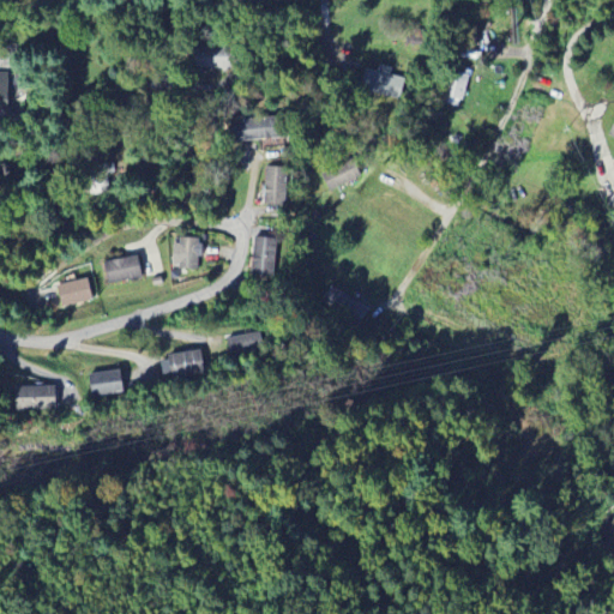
[(194,67),(230,68),(232,48),(194,47),(194,67)]
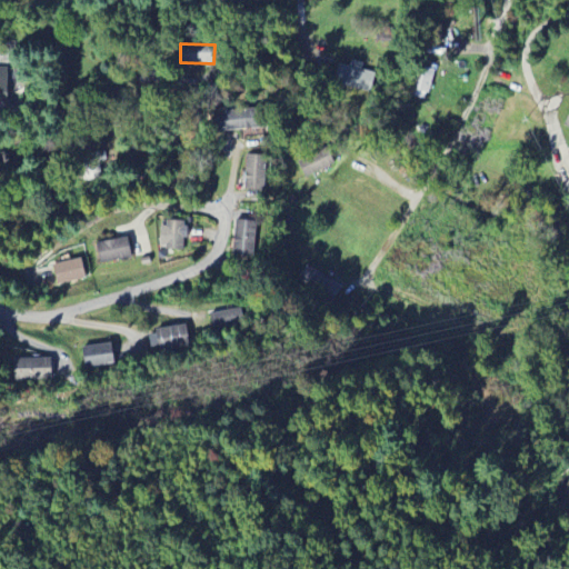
[(339,62),(333,82),(371,92),(376,71),(363,68),(365,63),(352,60),(351,66),(339,62)]
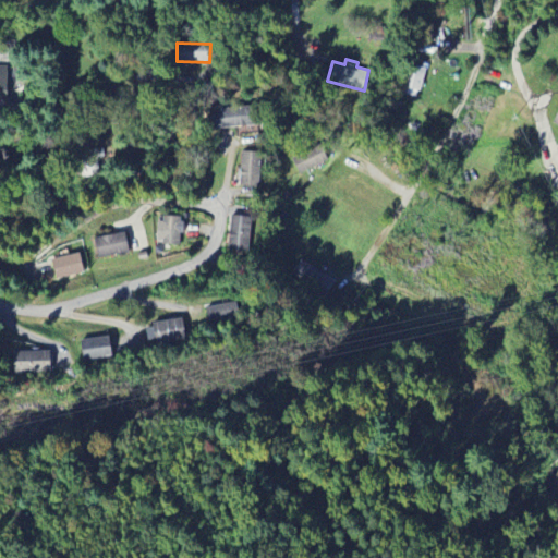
[(404,94),(419,98),(426,68),(412,64),(404,94)]
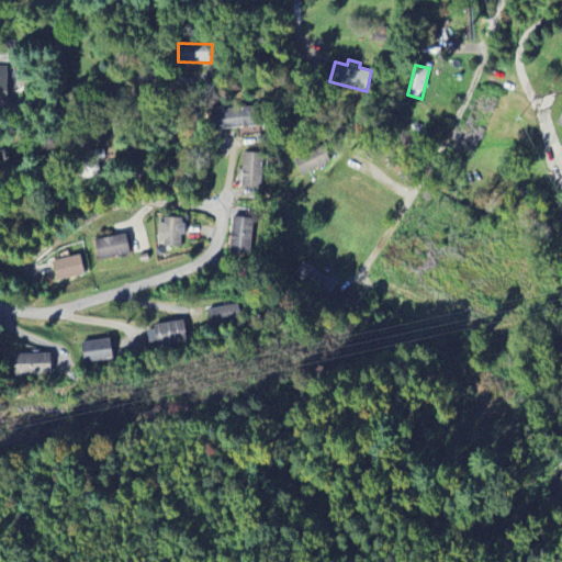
[(0,99),(8,99),(9,68),(0,67),(0,99)]
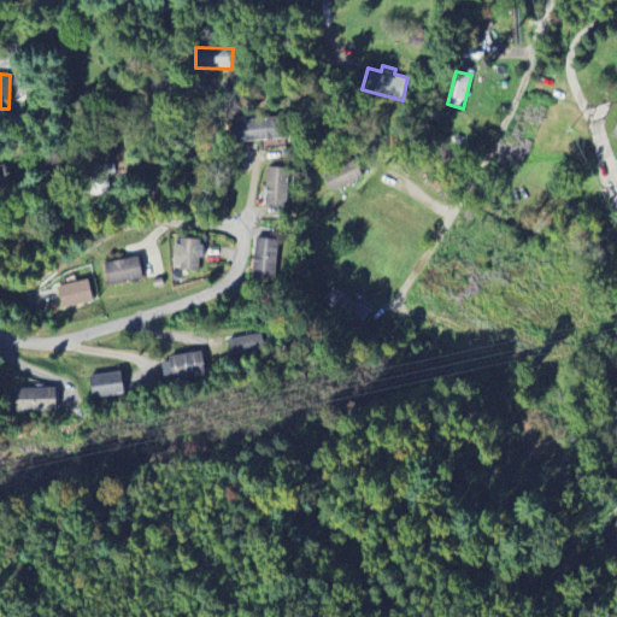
[(231,119),(233,142),(269,141),(269,118),(231,119)]
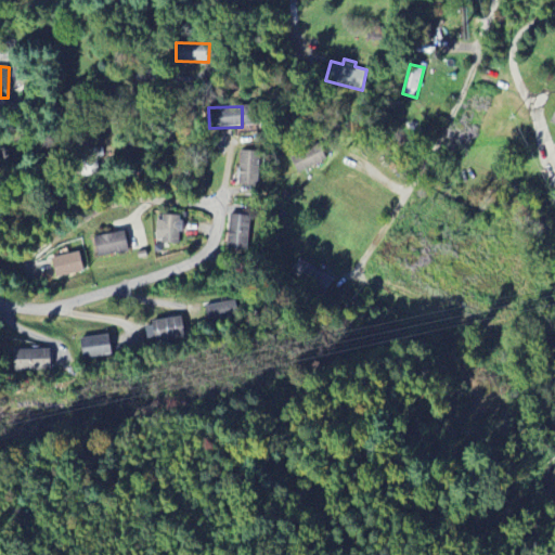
[(327,159),(320,143),(291,157),(298,173),(327,159)]
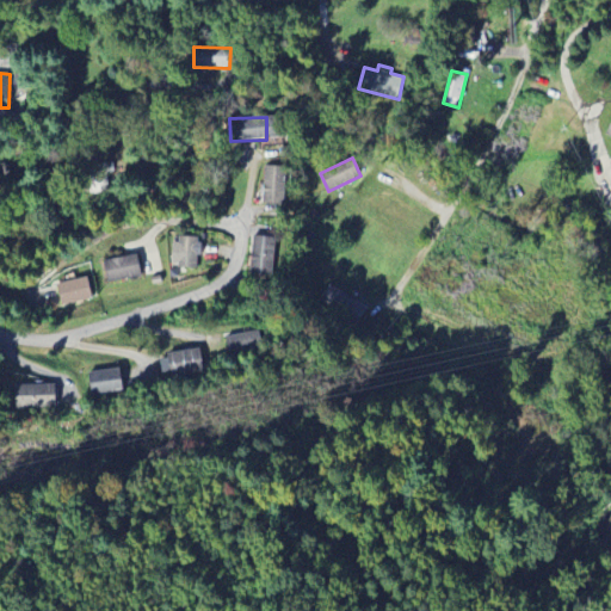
[(264,204),(284,203),(284,166),(264,166),(264,204)]
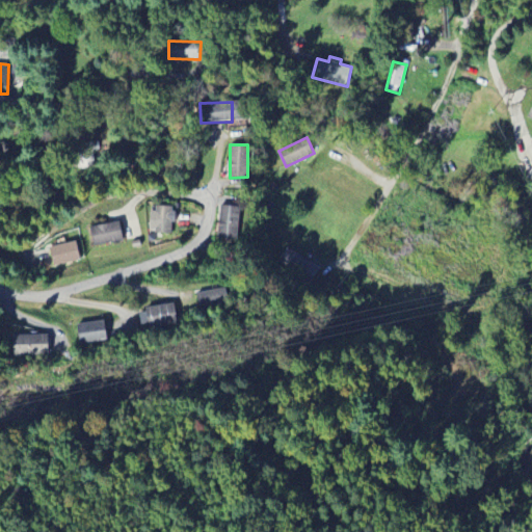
[(238,239),(239,207),(218,206),(218,239),(238,239)]
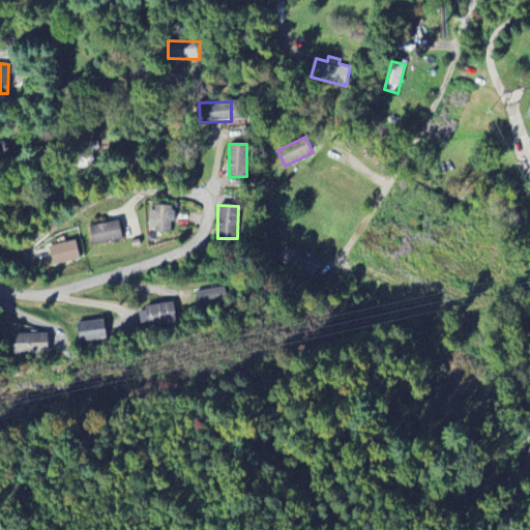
[(173,231),(173,206),(149,206),(150,231),(173,231)]
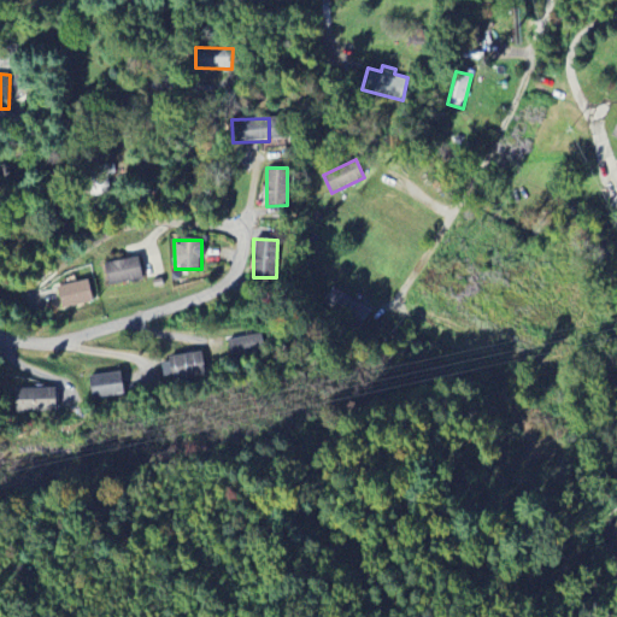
[(110,286),(145,277),(140,257),(105,264),(110,286)]
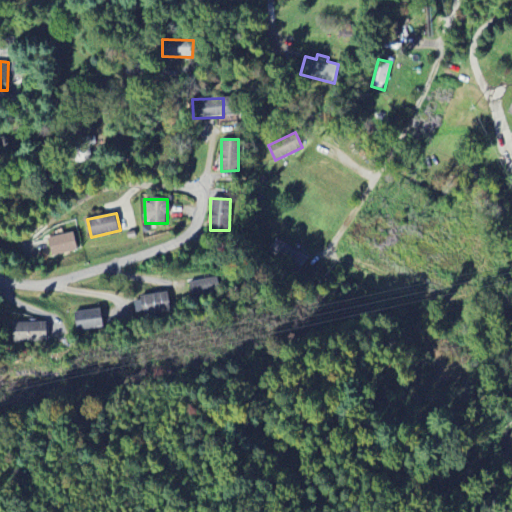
[(77,252),(75,234),(49,237),(51,255),(77,252)]
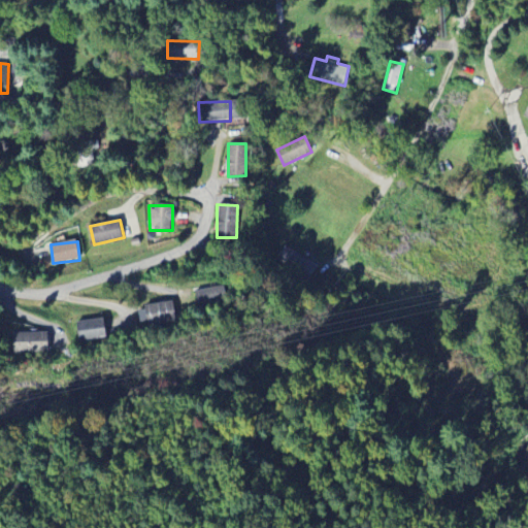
[(318,266),(286,246),(275,263),(307,283),(318,266)]
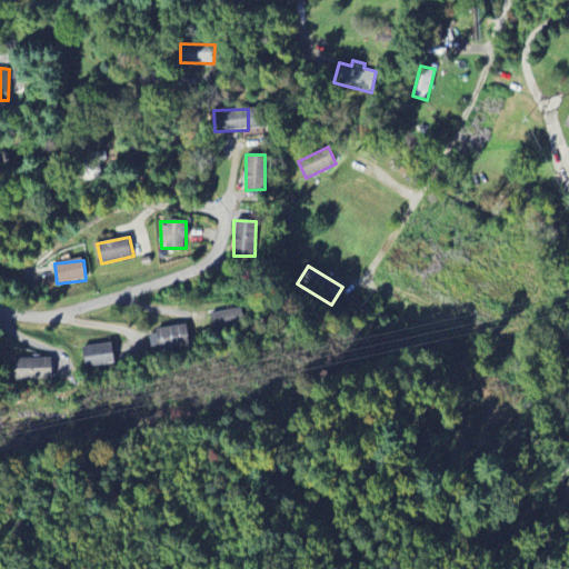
[(242,329),(241,310),(211,311),(211,330),(242,329)]
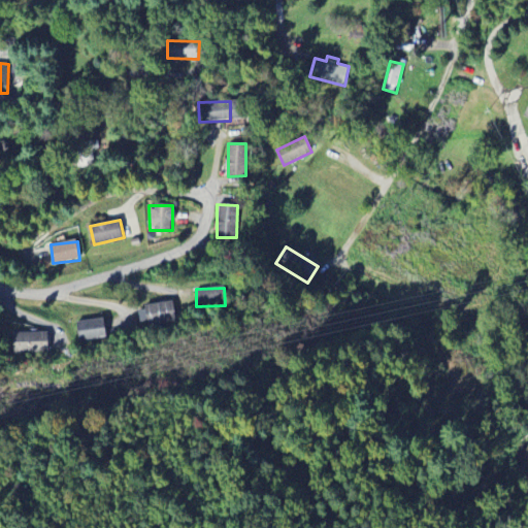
[(145,304),(146,325),(175,324),(174,302),(145,304)]
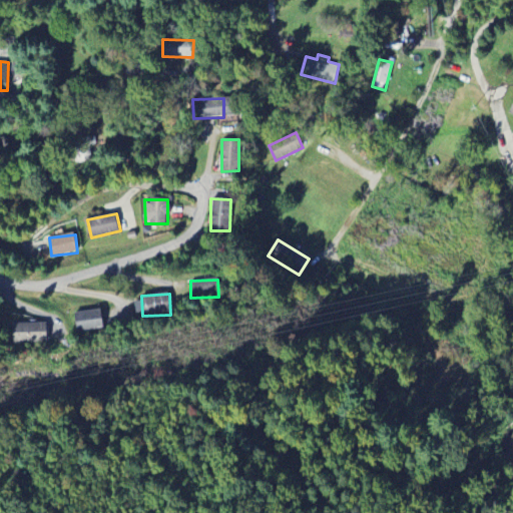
[(76,331),(103,330),(103,311),(75,312),(76,331)]
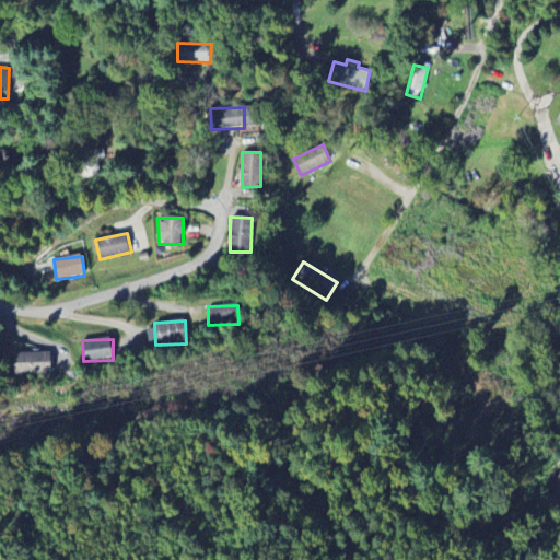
[(13,353),(14,375),(51,374),(51,352),(13,353)]
